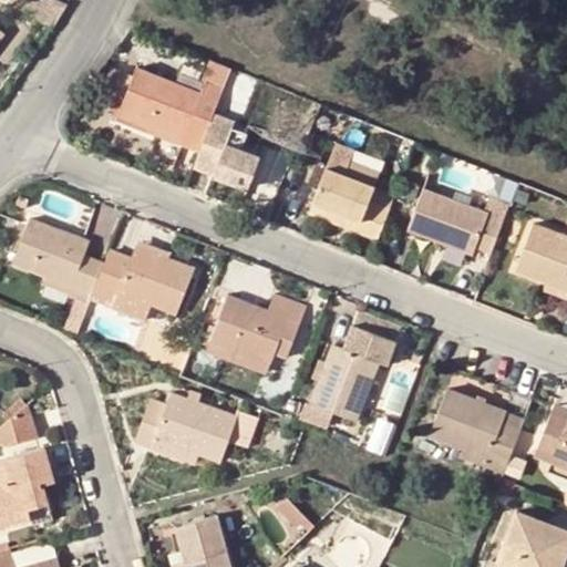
[(55,7),(43,0),(31,0),(26,11),(48,22),(55,7)]
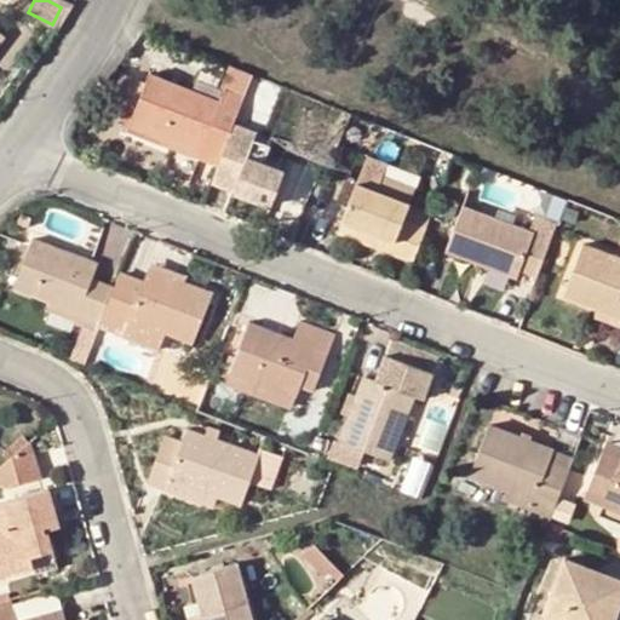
[(228,64),(219,87),(225,90),(246,96),(254,75),(228,64)]
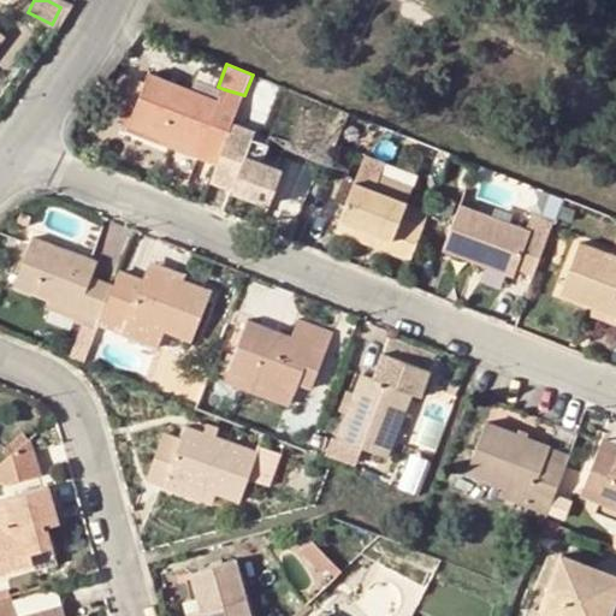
[(129,130),(197,157),(193,170),(212,177),(232,125),(244,95),(224,89),(219,100),(149,72),(146,83),(134,116),(129,130)]
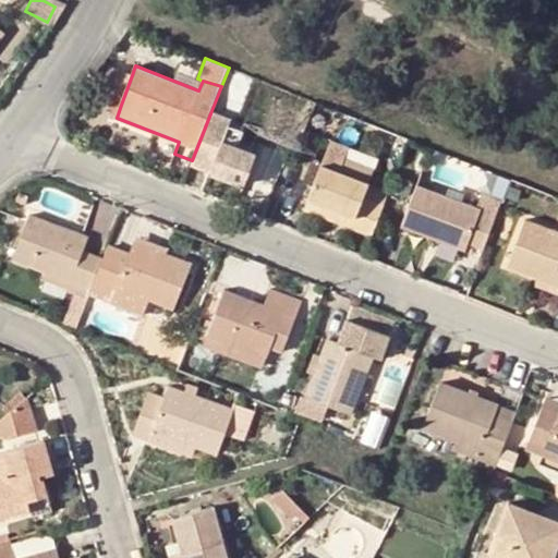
[(97,95),(121,105),(132,75),(109,67),(97,95)]
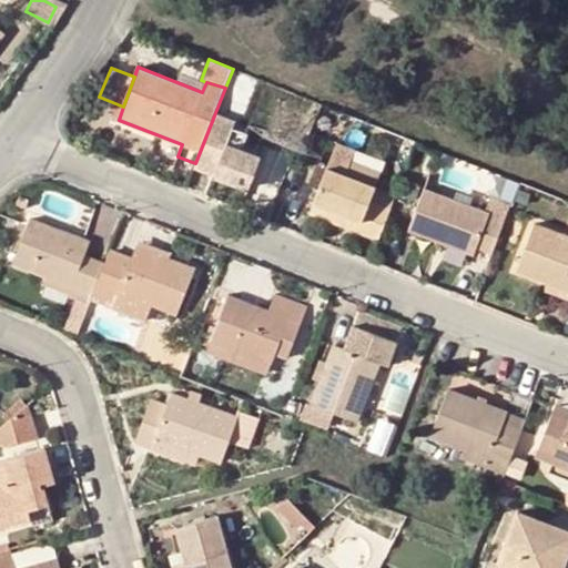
[(235,124),(214,115),(195,163),(193,168),(247,190),(260,160),(225,146),(235,124)]
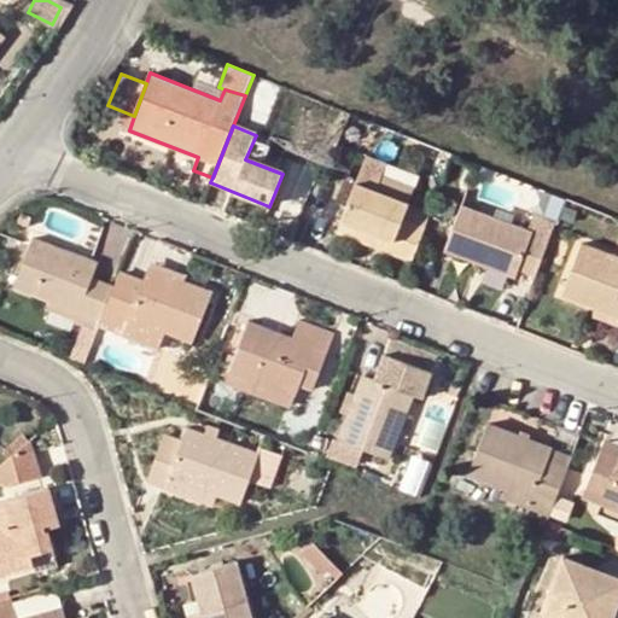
[(123,144),(193,170),(198,157),(129,130),(123,144)]
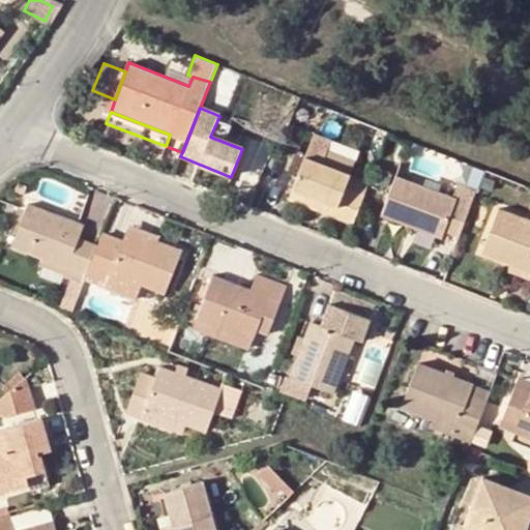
[(291,192),(336,208),(332,218),(353,227),(370,183),(351,176),(323,166),(327,152),(330,144),(313,137),(291,192)]
